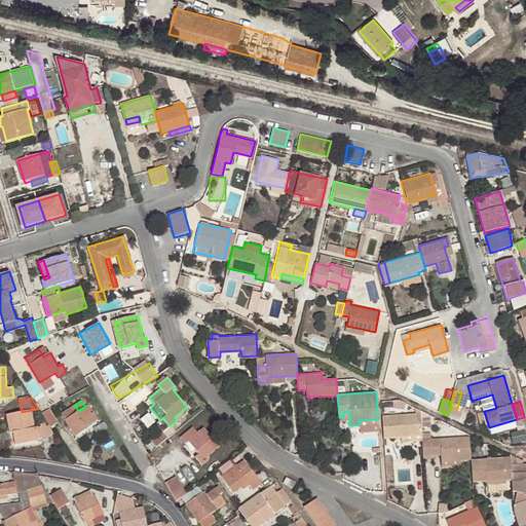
[(78,411),(74,405),(62,413),(77,435),(86,428),(86,427),(98,418),(88,404),(85,407),(78,411)]
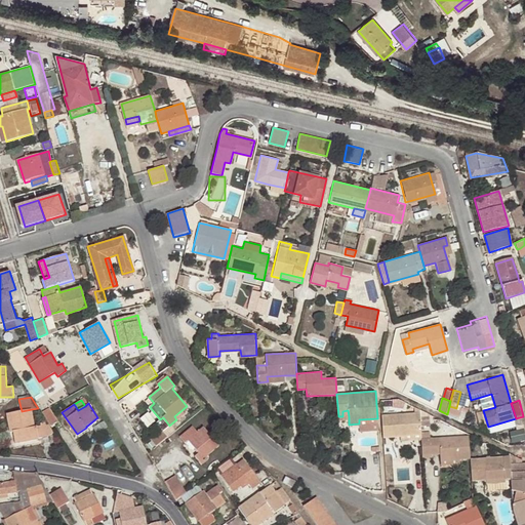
[(49,434),(46,425),(46,421),(41,422),(41,425),(36,426),(32,409),(22,411),(7,414),(9,428),(13,427),(13,431),(15,442),(48,435),(49,434)]
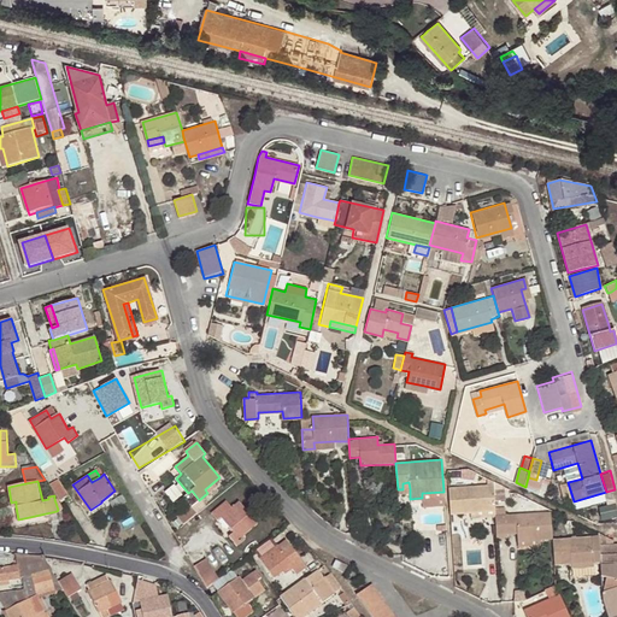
[(450,501),(450,512),(495,510),(494,485),(448,487),(450,501)]
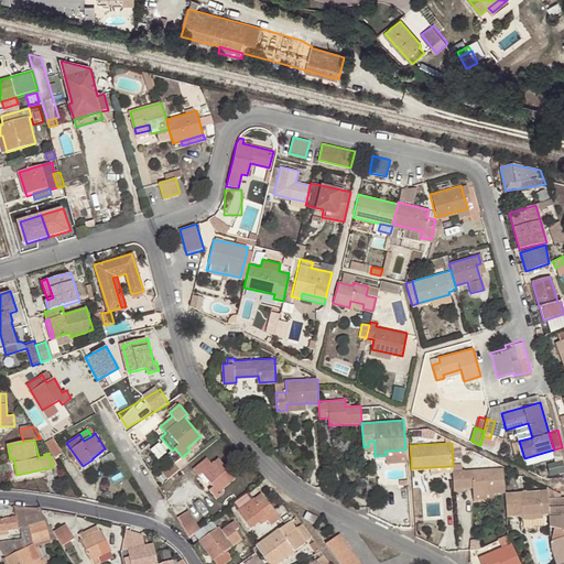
[(235,478),(218,458),(213,463),(207,457),(194,468),(199,474),(203,472),(215,486),(209,489),(217,498),(225,491),(223,488),(235,478)]
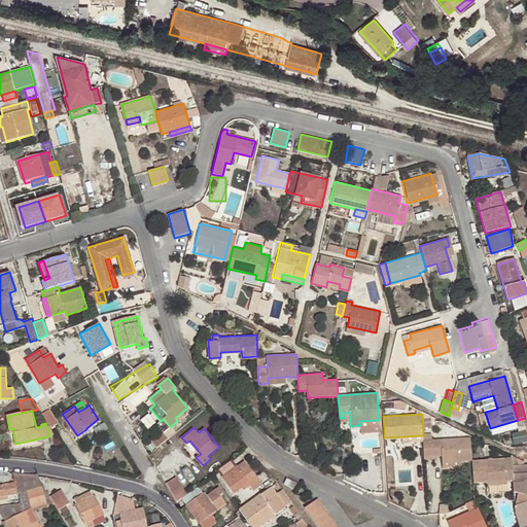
[(156,447),(168,437),(163,431),(151,441),(156,447)]
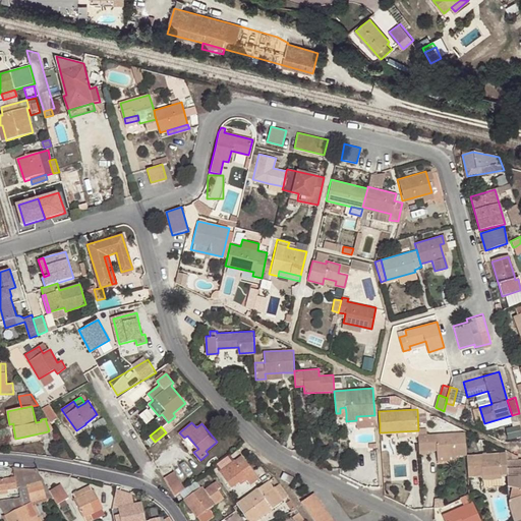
[(467,455),(466,433),(437,435),(438,450),(438,457),(439,457),(458,455),(467,455)]
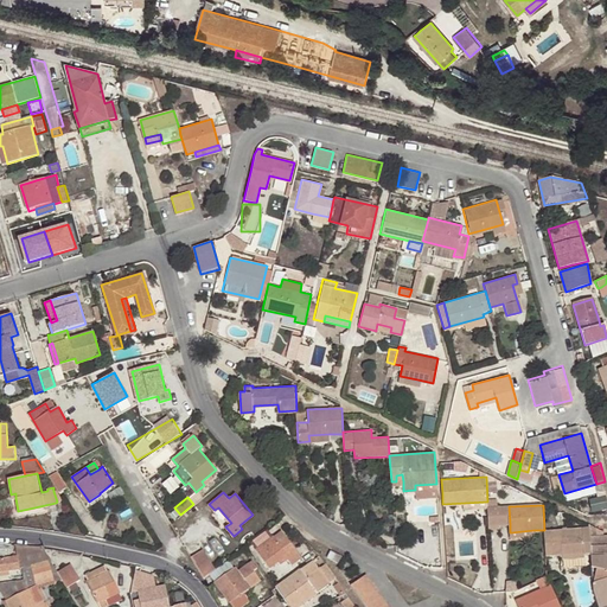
[(487,508),(489,526),(500,525),(499,506),(487,508)]
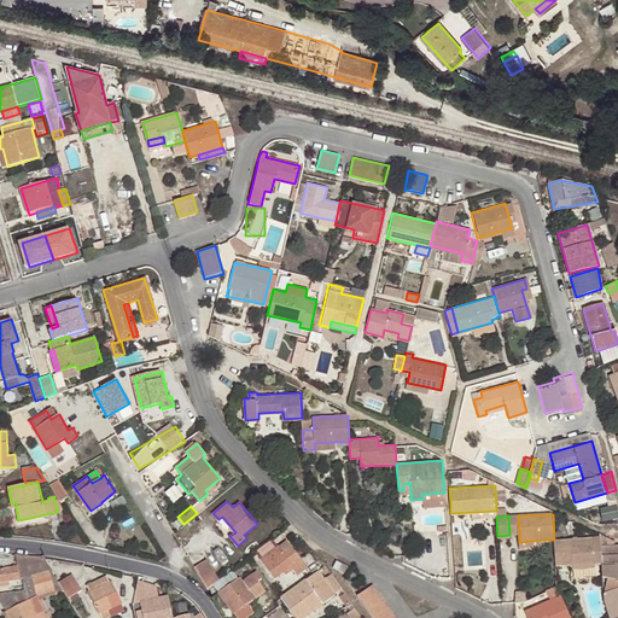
[(519,534),(518,516),(508,516),(509,535),(519,534)]
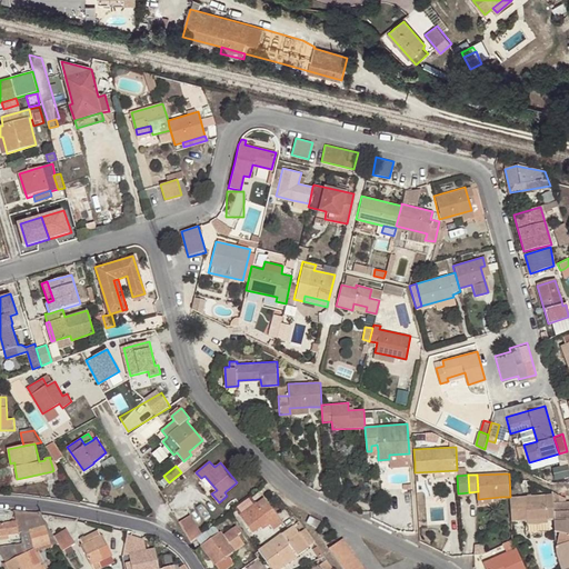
[(510,499),(512,523),(528,522),(549,520),(547,496),(510,499)]
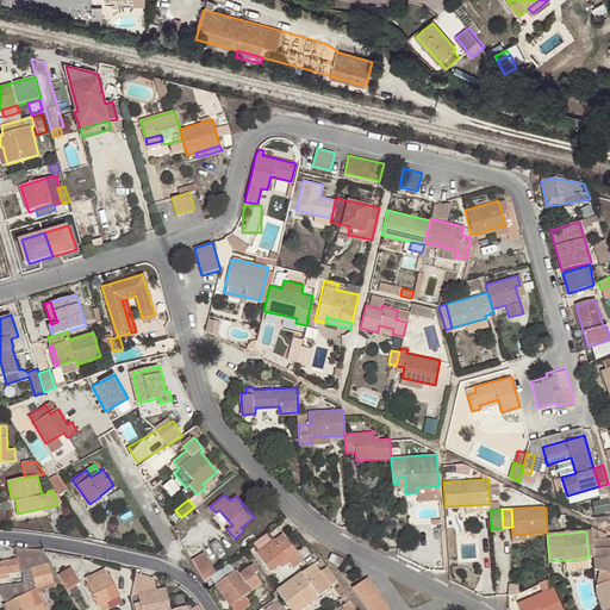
[(304,560),(294,548),(284,534),(275,540),(274,537),(256,552),(272,572),(280,565),(282,568),(290,562),(294,568),(304,560)]
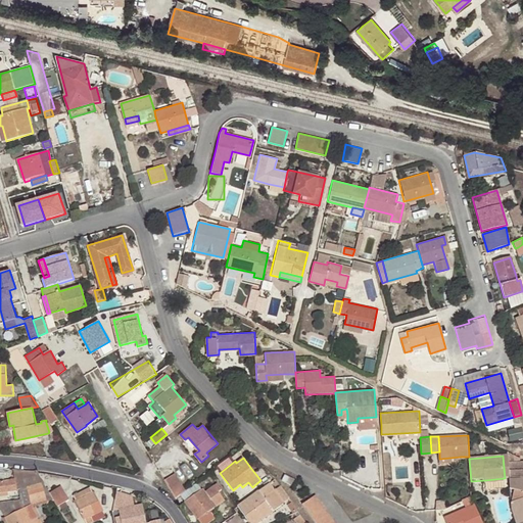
[(266,469),(262,464),(252,470),(260,480),(270,473),(266,469)]
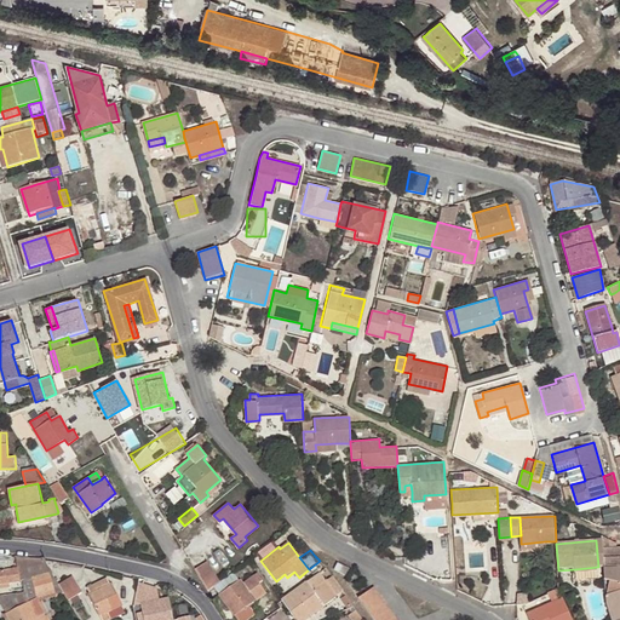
[(35,556),(23,556),(24,566),(27,577),(28,577),(34,575),(49,572),(46,561),(44,557),(35,556)]
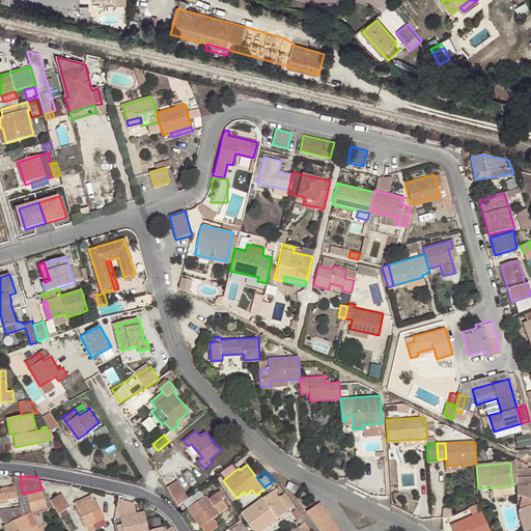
[(168,485),(178,504),(180,503),(191,495),(177,478),(168,485)]
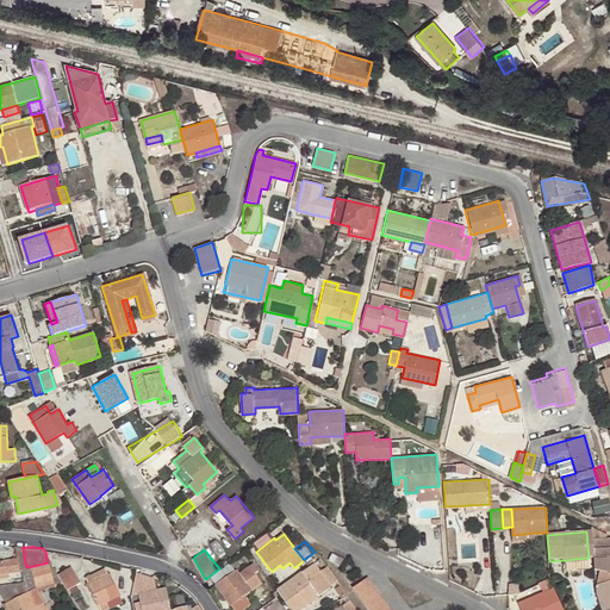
[(344,558),(334,553),(330,560),(342,565),(344,558)]
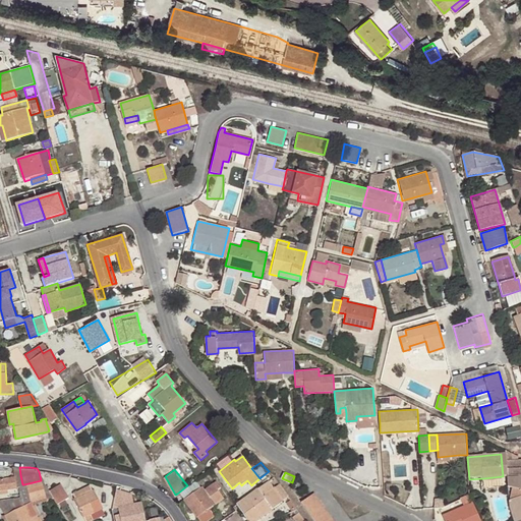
[(520,473),(520,474),(507,475),(507,478),(507,485),(520,488),(520,494),(520,496),(509,499),(509,506),(513,519),(514,520),(520,518),(520,473)]
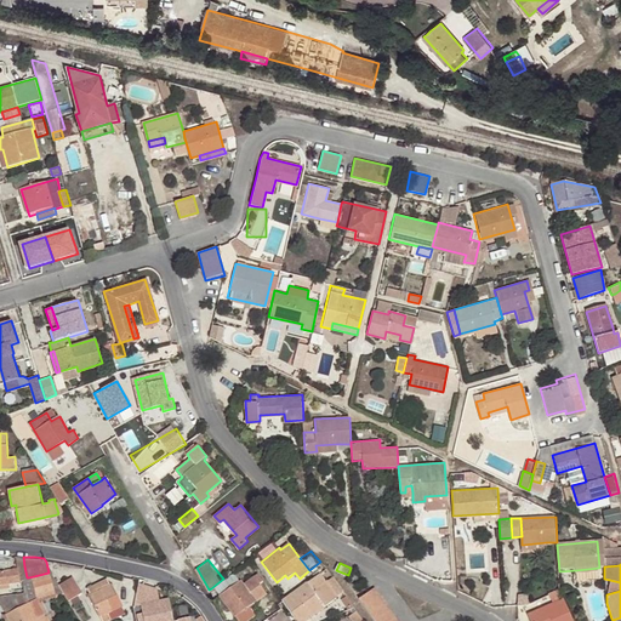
[(27,577),(24,567),(0,571),(0,585),(21,581),(21,579),(27,577)]
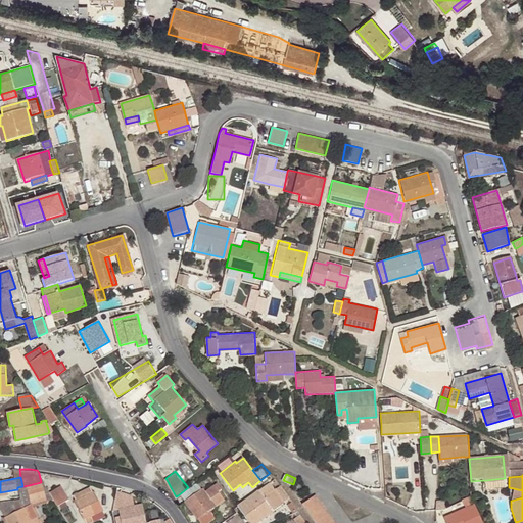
[(275,510),(290,497),(288,495),(281,486),(280,485),(275,490),(268,481),(248,496),(238,506),(250,522),(271,505),(275,510)]
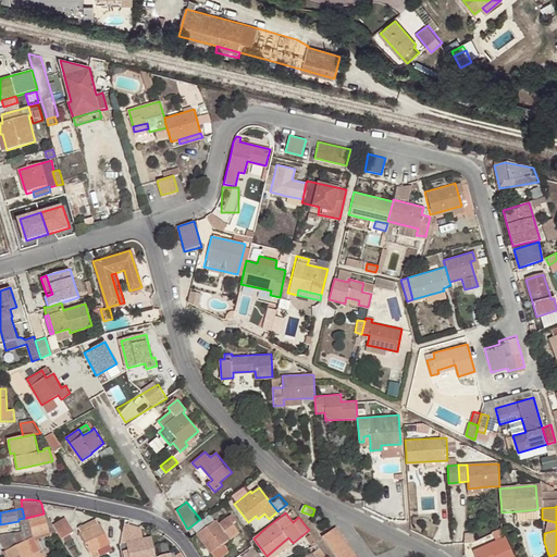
[(44,514),(31,517),(34,534),(49,531),(44,514)]
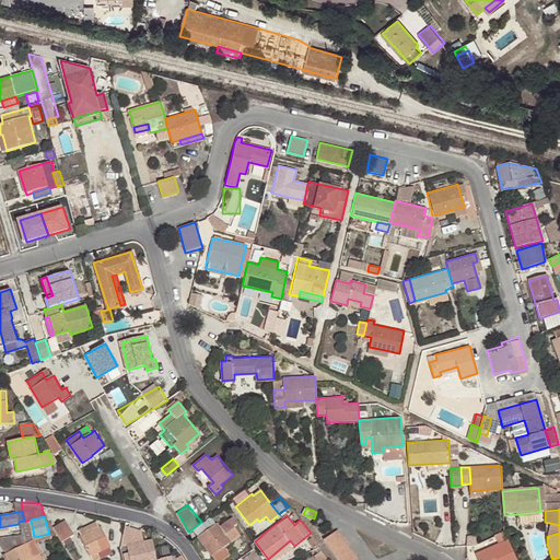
[(241,535),(229,520),(220,526),(218,522),(198,536),(216,559),(221,559),(231,553),(225,547),(241,535)]
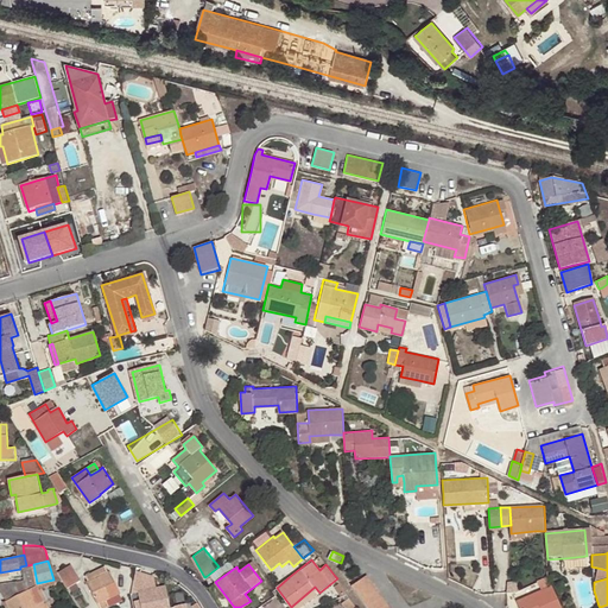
[(71,565),(59,574),(61,577),(69,589),(82,581),(71,565)]
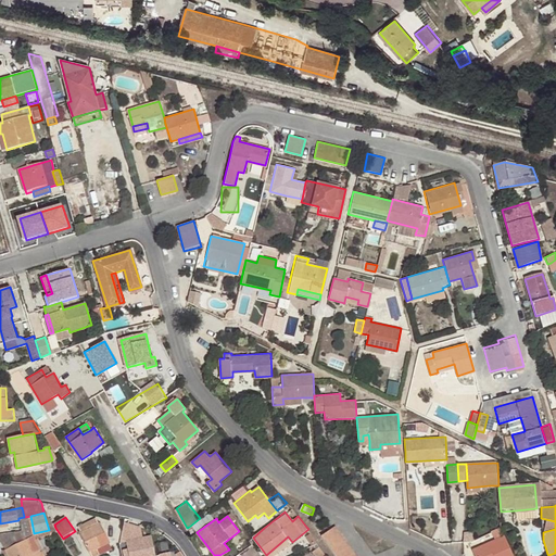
[(97,548),(110,542),(96,517),(78,526),(93,555),(95,555),(100,554),(97,548)]
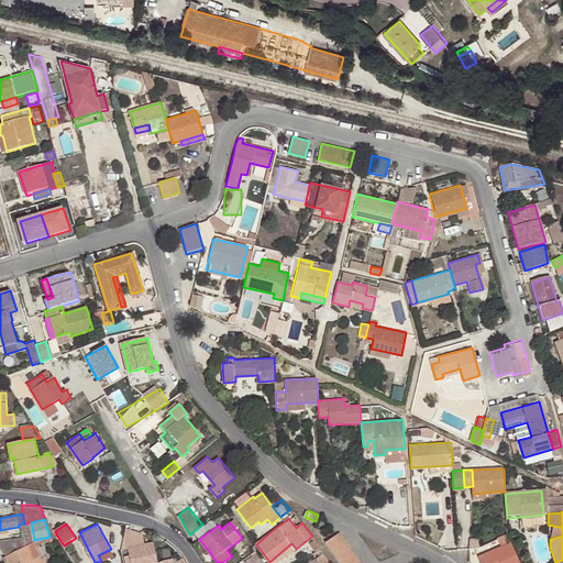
[(362,562),(340,531),(326,542),(341,562),(362,562)]
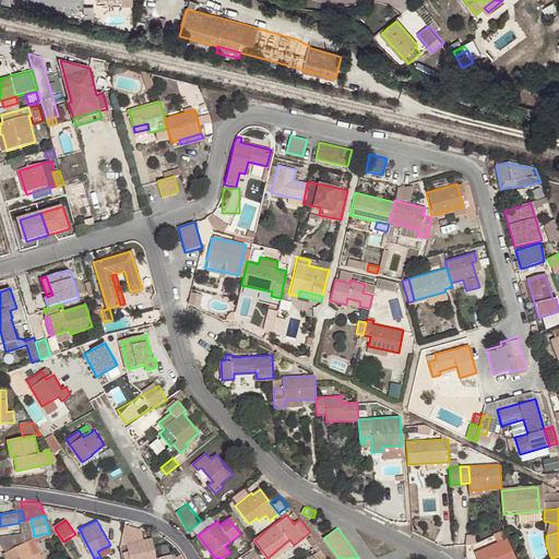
[(45,558),(43,555),(36,558),(34,555),(40,551),(33,538),(7,554),(9,558),(45,558)]
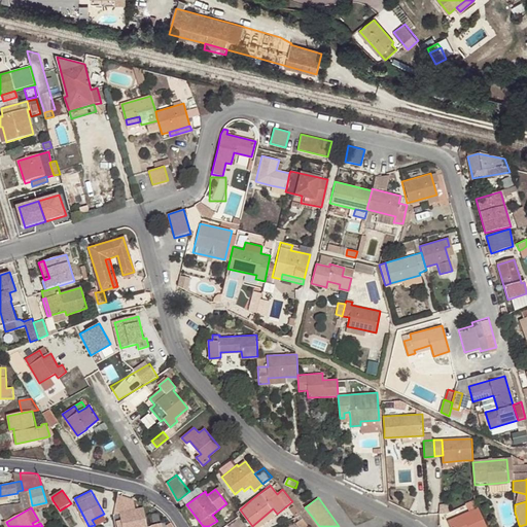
[(146,526),(143,507),(120,513),(123,526),(146,526)]
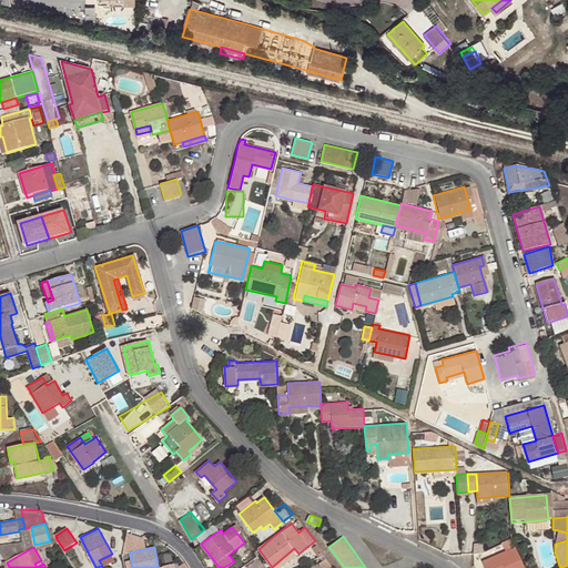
[(525,567),(516,547),(483,561),(485,567),(525,567)]
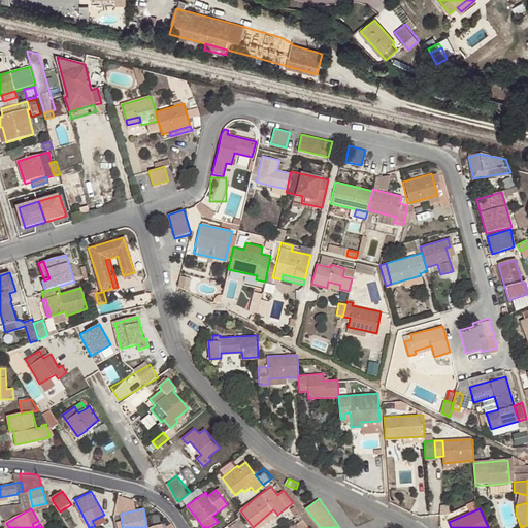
[(273,509),(253,527),(254,527),(259,527),(277,515),(273,509)]
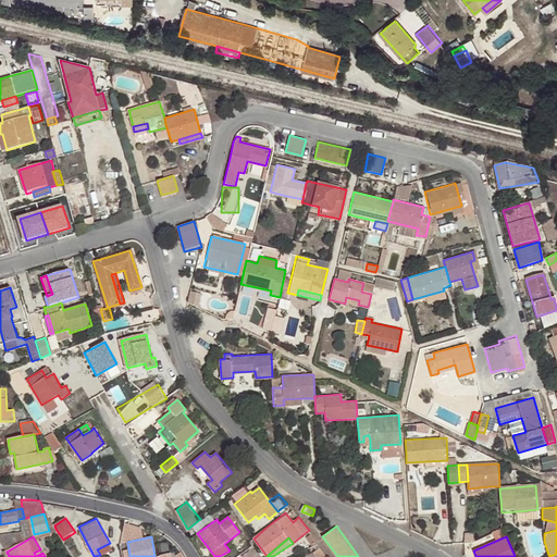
[(112,548),(110,543),(97,549),(100,555),(112,548)]
